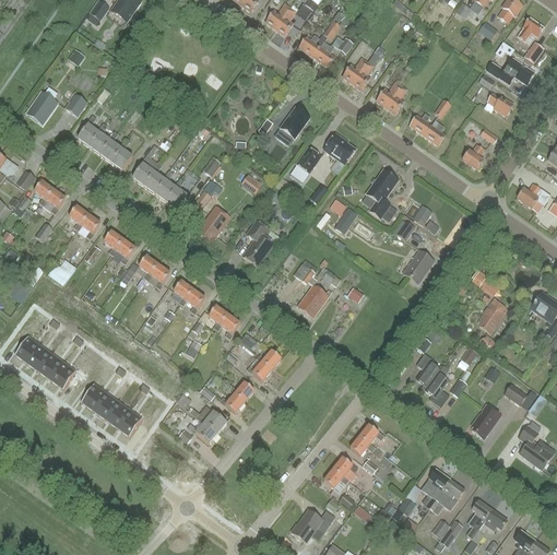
[(127,22),(142,0),(118,0),(111,11),(127,22)]
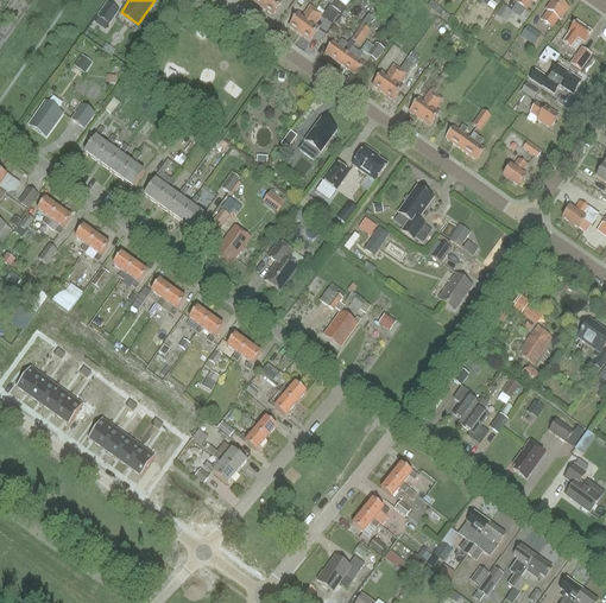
[(266,0),(263,5),(273,13),(282,0),(266,0)]
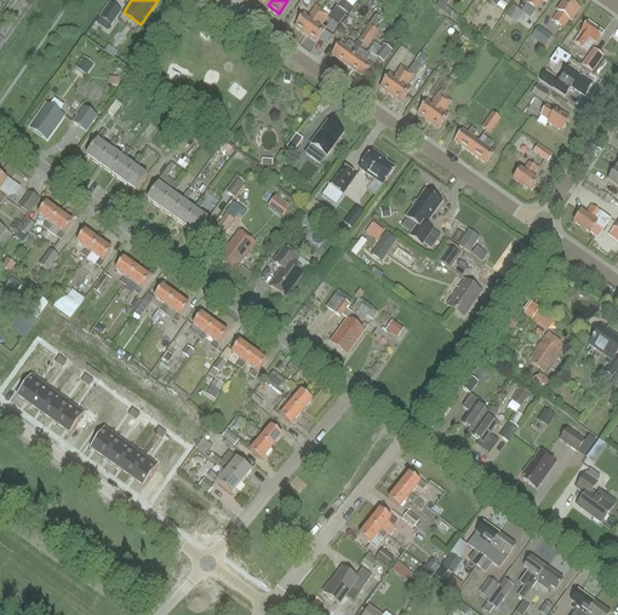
[(344,10),(350,3),(347,0),(339,0),(336,4),(344,10)]
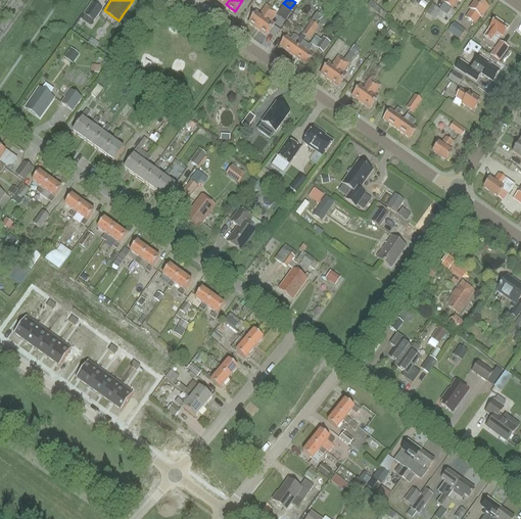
[(482,14),(488,4),(482,0),(472,0),(469,5),(471,7),(466,14),(467,14),(475,20),(480,13),(482,14)]
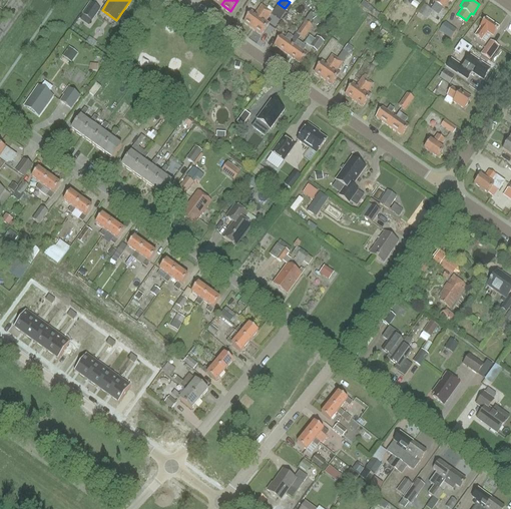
[(92,18),(100,7),(92,1),(84,13),(92,18)]
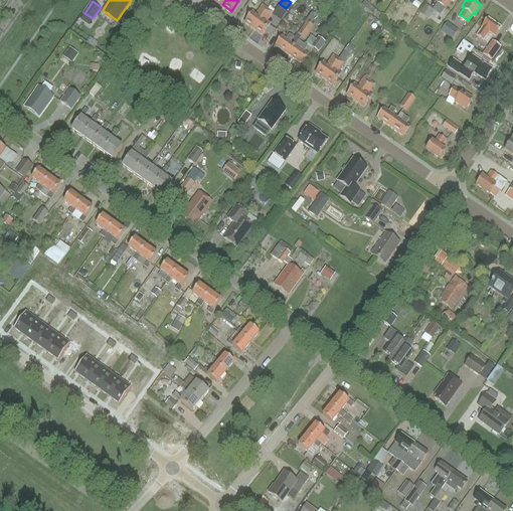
[(417,10),(426,16),(433,7),(424,1),(417,10)]
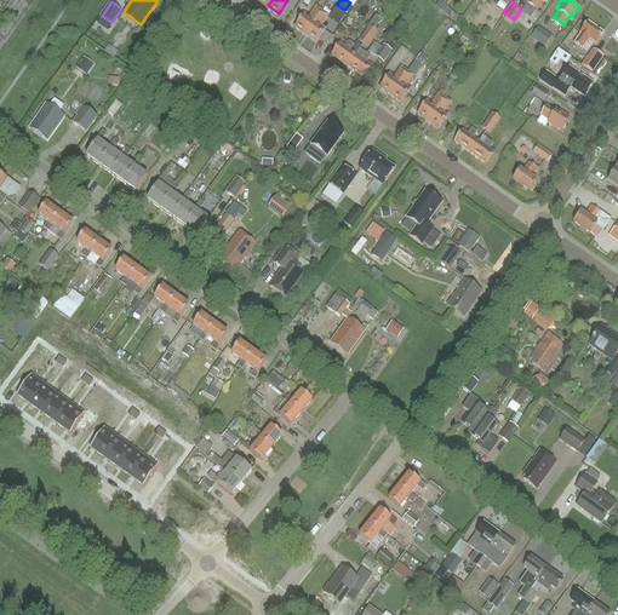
[(304,10),(295,24),(305,32),(322,7),(316,3),(309,13),(304,10)]
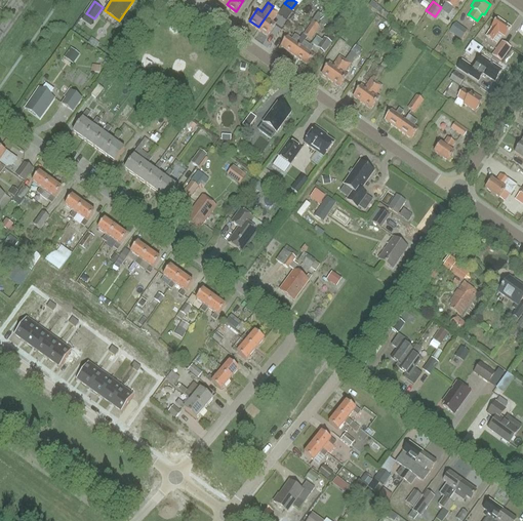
[(273,6),(258,27),(268,33),(276,22),(272,18),(278,10),(273,6)]
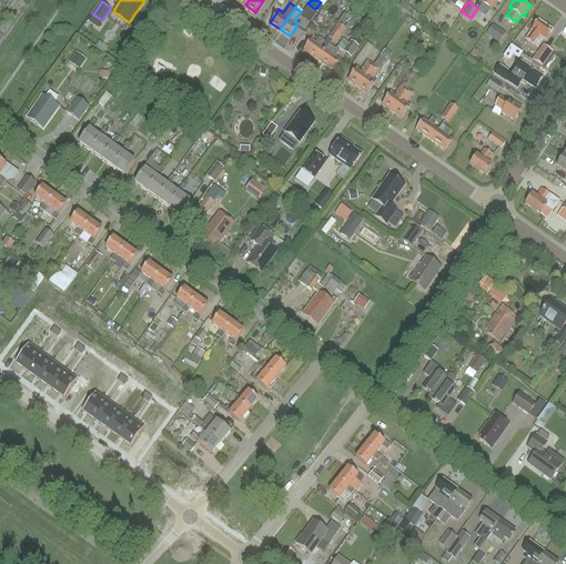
[(349,24),(355,21),(351,14),(344,19),(349,24)]
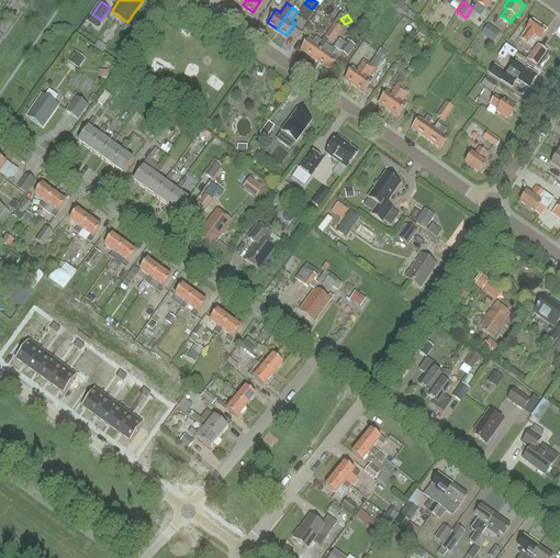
[(526,26),(521,35),(530,42),(536,33),(539,35),(546,26),(533,17),(526,25),(526,26)]
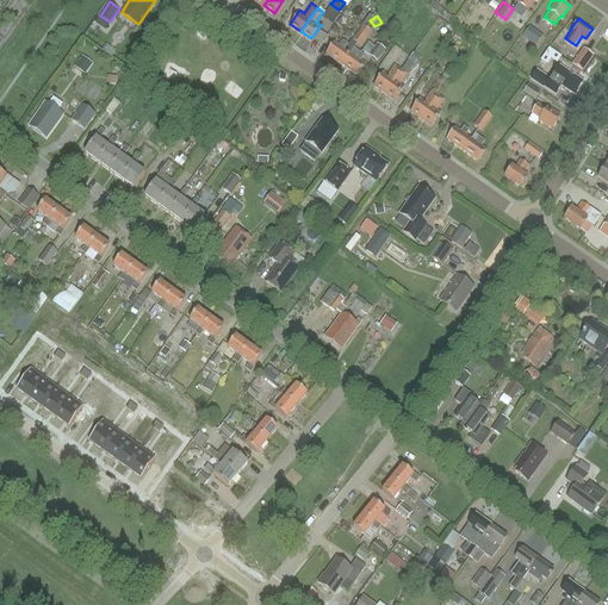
[(334,38),(326,50),(341,62),(354,45),(358,39),(361,42),(371,27),(364,22),(349,42),(342,37),(339,42),(334,38)]
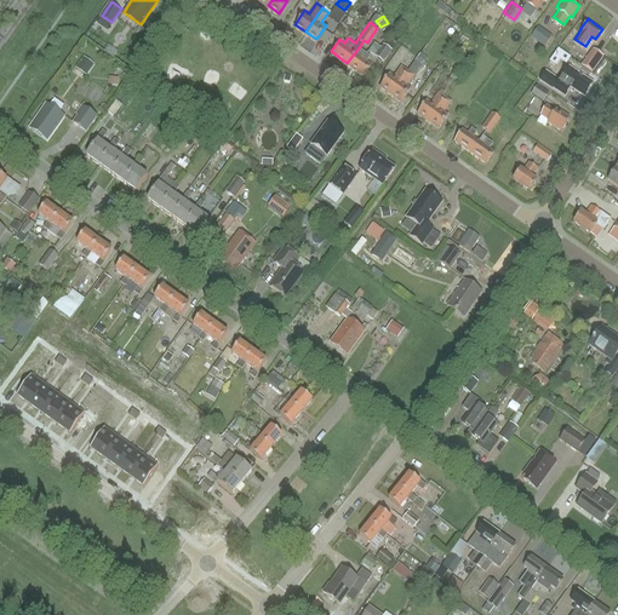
[(549,33),(536,24),(528,35),(543,44),(549,33)]
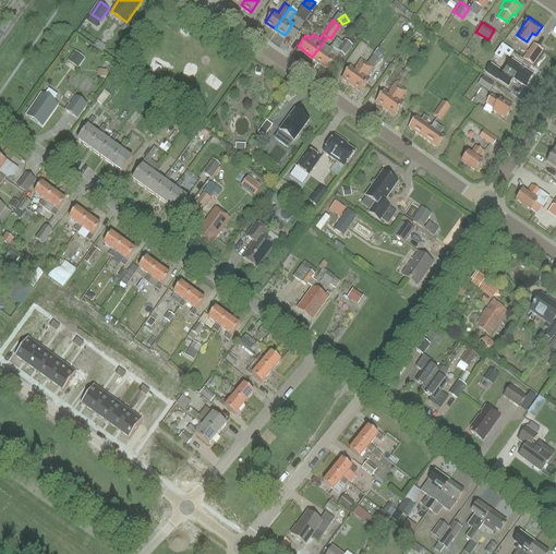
[(352,41),(348,38),(345,36),(337,46),(345,52),(352,41)]
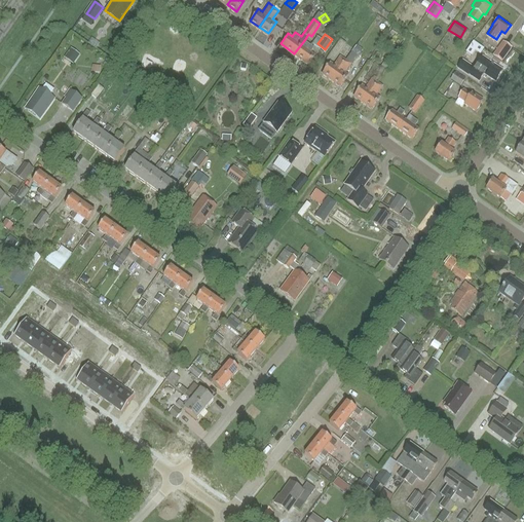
[(512,44),(502,38),(492,52),(501,59),(512,44)]
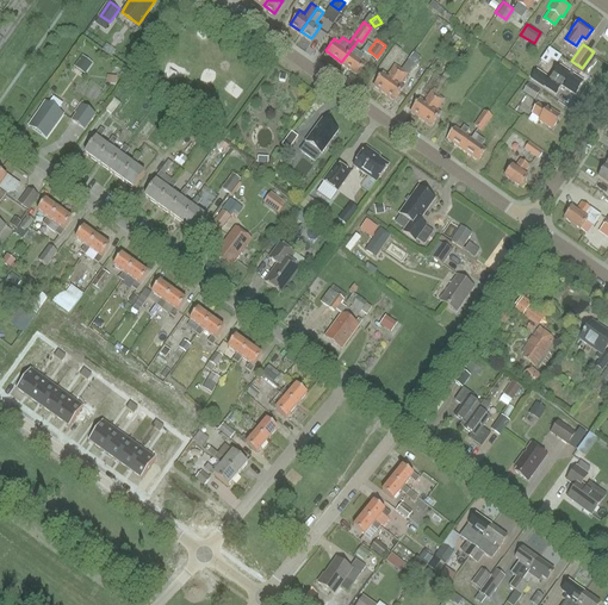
[(354,45),(341,62),(358,73),(366,61),(360,57),(364,52),(354,45)]
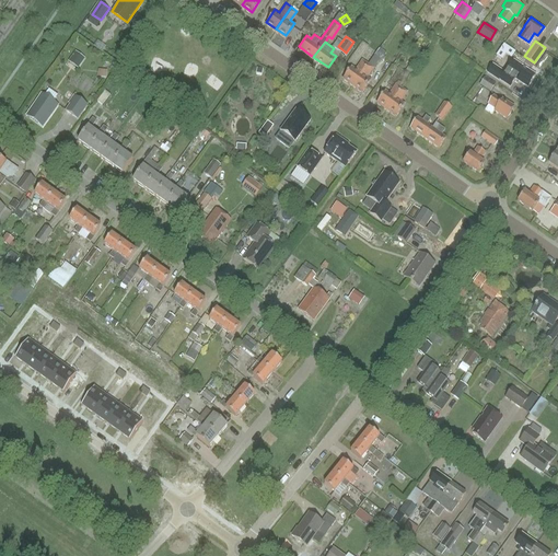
[(504,56),(510,47),(501,43),(497,51),(504,56)]
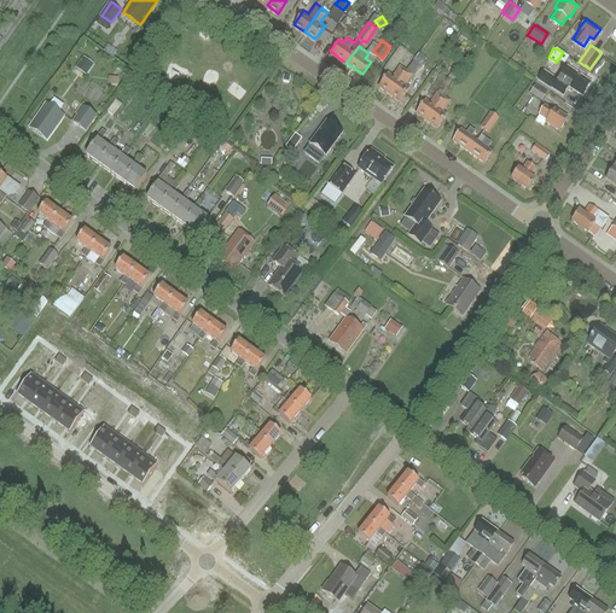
[(80,53),(73,64),(82,73),(91,60),(80,53)]
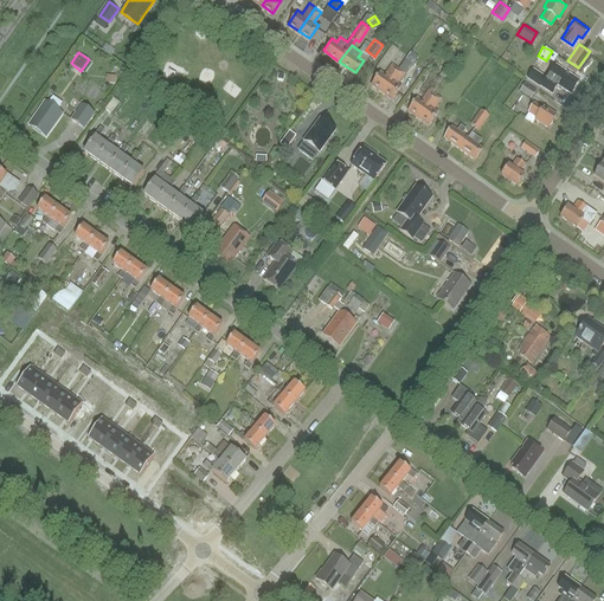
[(380,69),(371,82),(381,90),(399,66),(392,62),(385,72),(380,69)]
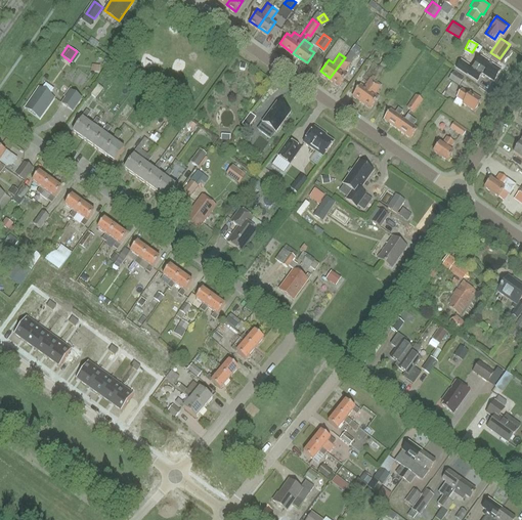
[(471,63),(459,56),(452,66),(464,74),(465,72),(475,78),(480,71),(492,78),(499,68),(487,59),(477,53),(471,63)]
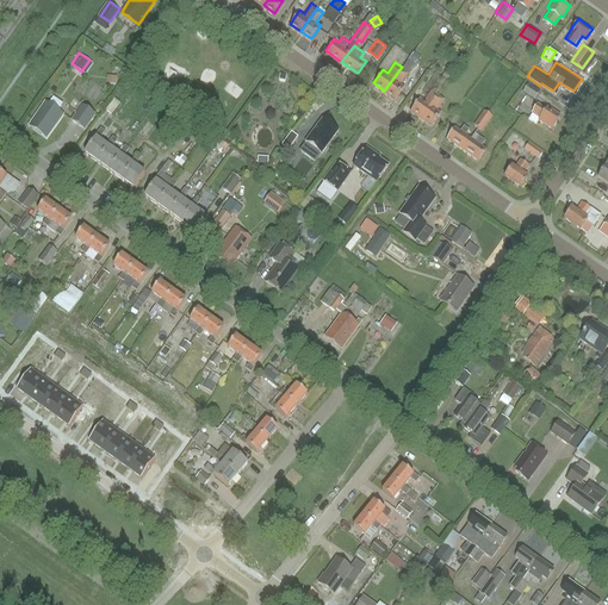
[(402,67),(384,91),(395,98),(404,85),(401,81),(408,70),(402,67)]
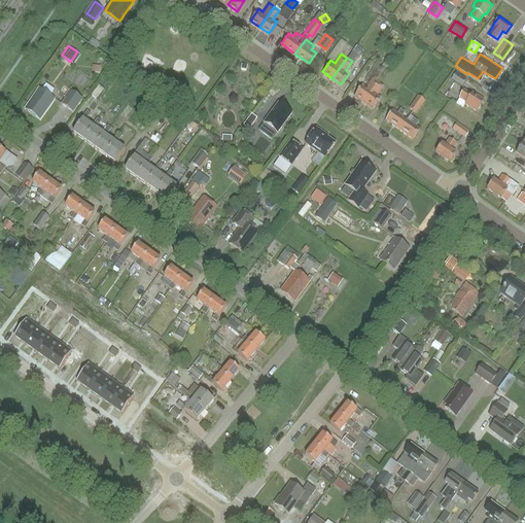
[(456,68),(451,76),(461,82),(466,75),(456,68)]
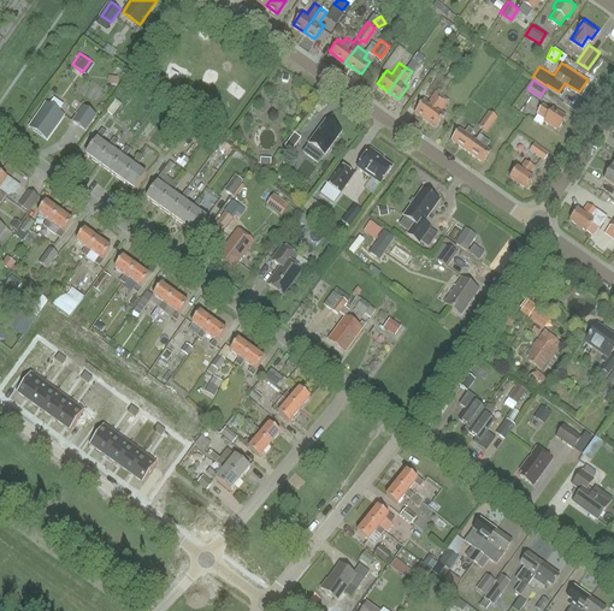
[(424,96),(414,110),(425,117),(442,93),(436,89),(429,99),(424,96)]
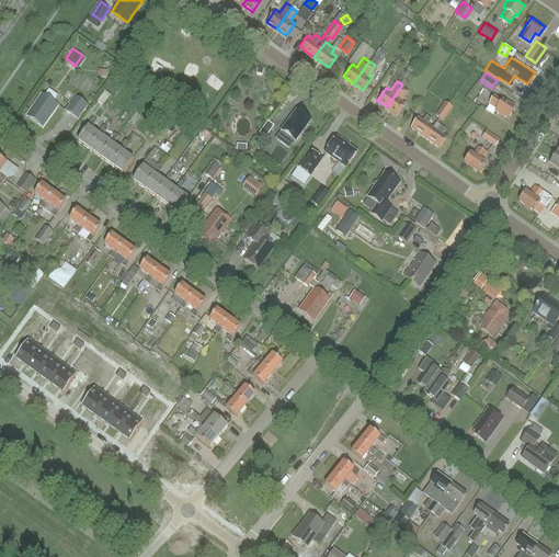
[(402,84),(387,106),(397,113),(406,101),(405,101),(410,92),(407,90),(408,89),(402,84)]
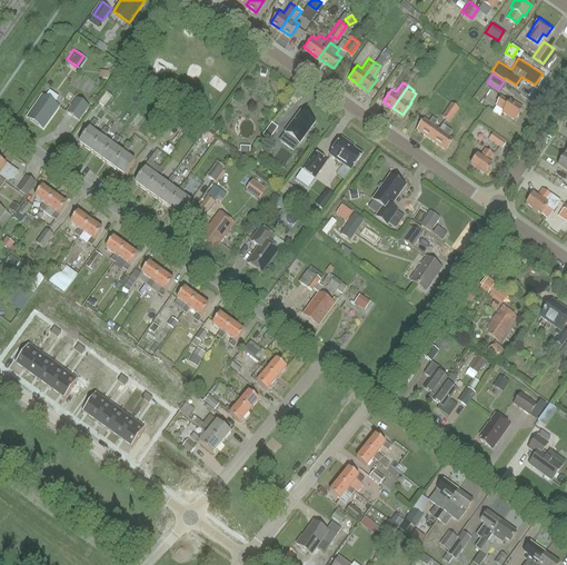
[(112,92),(107,88),(99,99),(105,102),(112,92)]
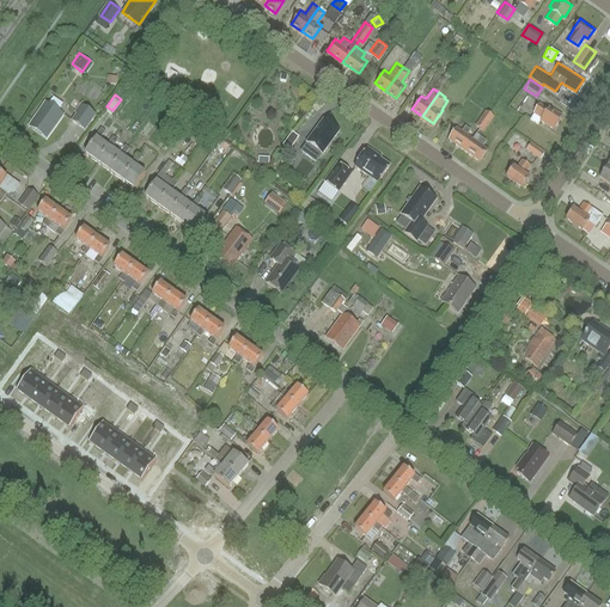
[(46,134),(62,111),(46,99),(32,118),(36,121),(34,126),(46,134)]
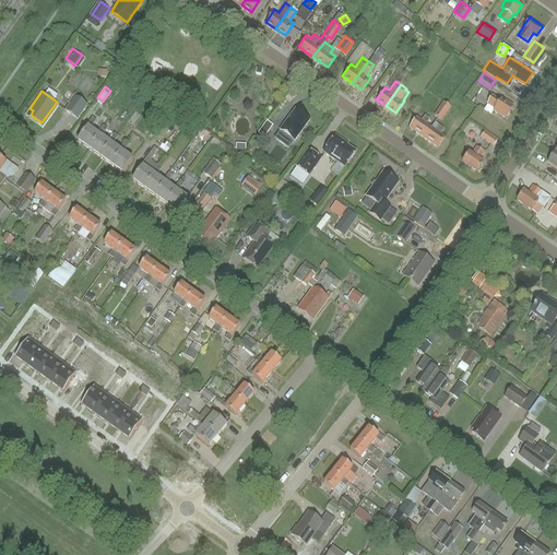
[(76,115),(86,101),(74,92),(63,106),(76,115)]
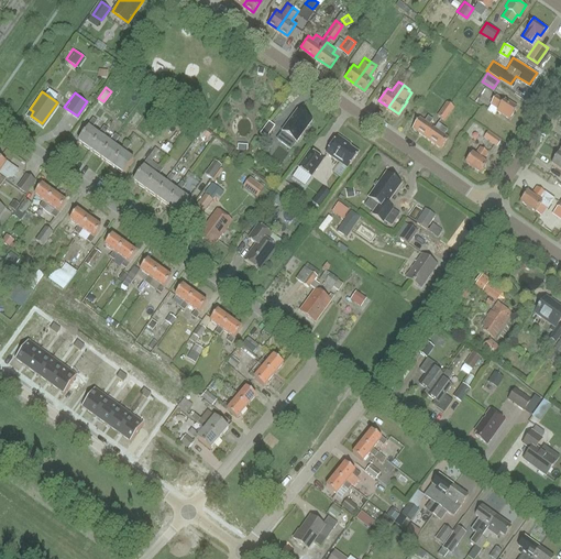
[(492,102),(488,107),(495,111),(497,108),(509,117),(517,105),(505,96),(504,98),(496,94),(491,101),(492,102)]
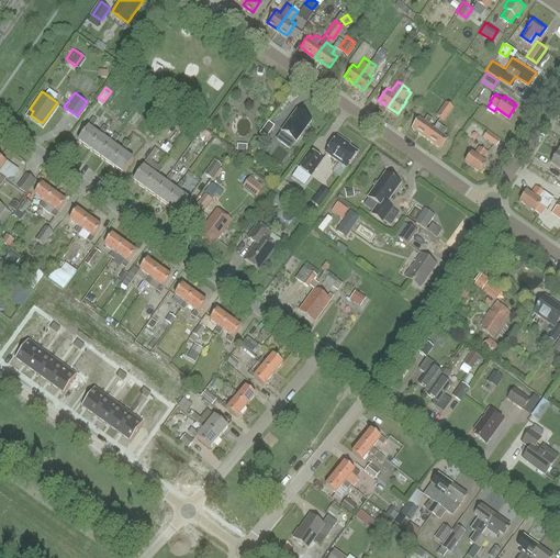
[(441,105),(448,111),(454,103),(446,99),(441,105)]
